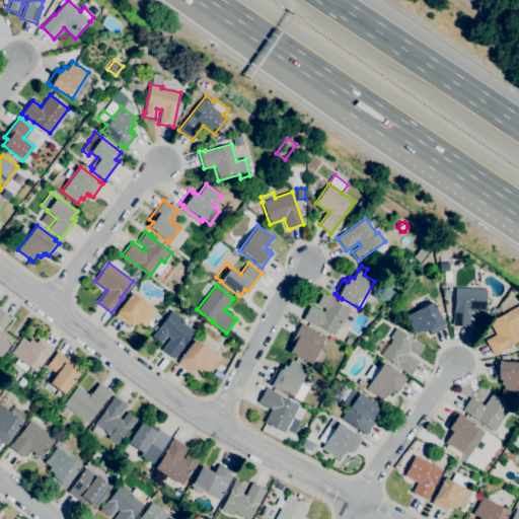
[(469,326),(453,325),(455,288),(486,290),(485,312),(469,311),(469,326)]
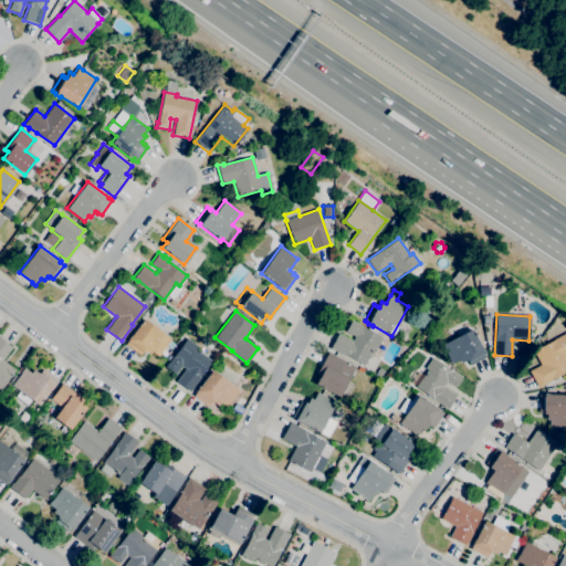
[(165,357),(160,354),(158,357),(152,352),(149,355),(144,350),(143,353),(142,352),(139,355),(125,344),(127,342),(126,341),(129,336),(130,336),(144,318),(170,339),(169,341),(174,344),(169,349),(165,346),(163,349),(167,353),(165,357)]
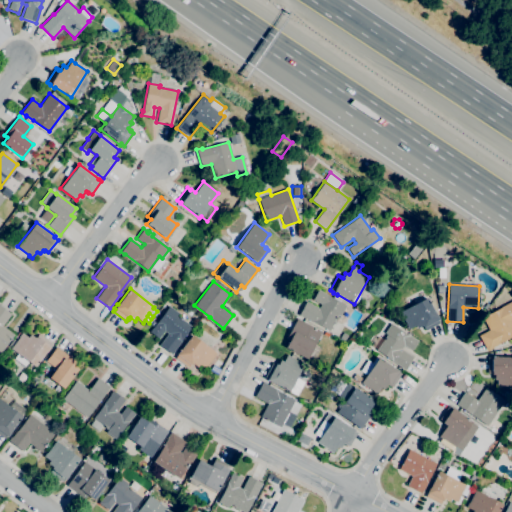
[(329,330),(299,315),(306,301),(318,308),(320,304),(312,300),(317,289),(322,292),(346,305),(340,316),(337,314),(329,330)]
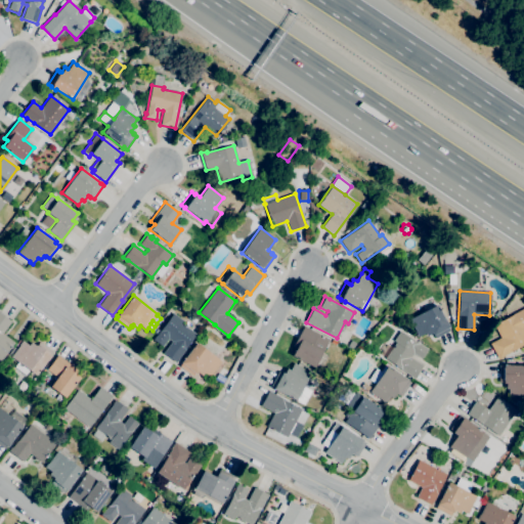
[(435,338),(434,335),(433,335),(432,334),(427,336),(425,333),(418,337),(408,319),(437,305),(445,321),(446,321),(448,326),(447,328),(449,331),(435,338)]
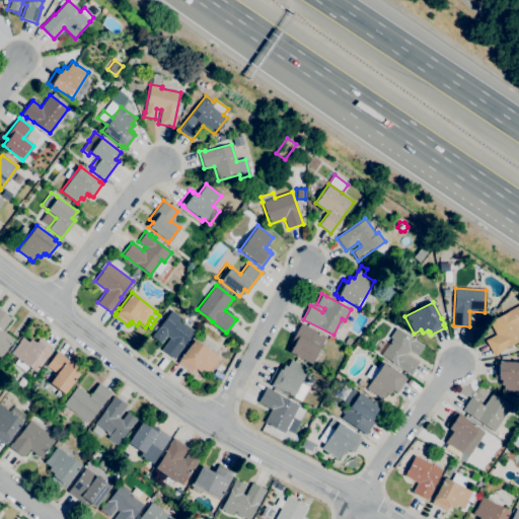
[(494,356),(485,341),(495,335),(489,322),(518,305),(518,324),(517,325),(518,328),(518,340),(499,352),(500,353),(494,356)]
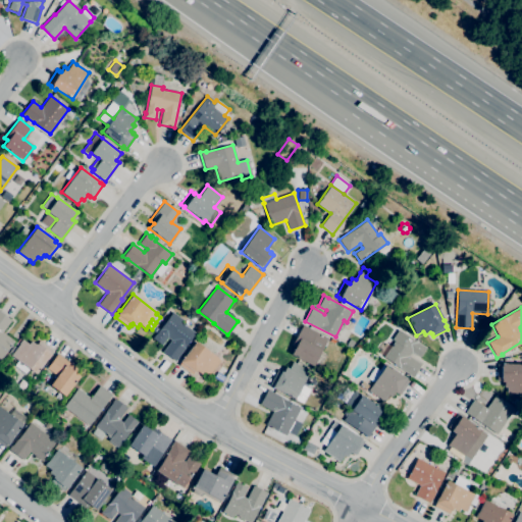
[(0,359),(0,312),(11,320),(2,332),(14,341),(0,359)]
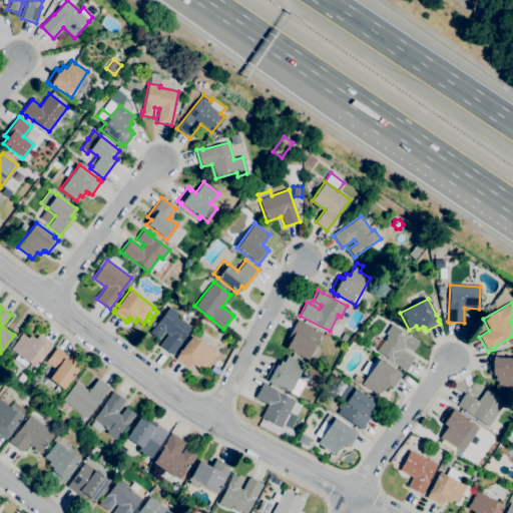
[(170,355),(159,346),(167,335),(164,332),(158,339),(149,332),(152,328),(152,329),(169,307),(178,314),(176,316),(191,328),(170,355)]
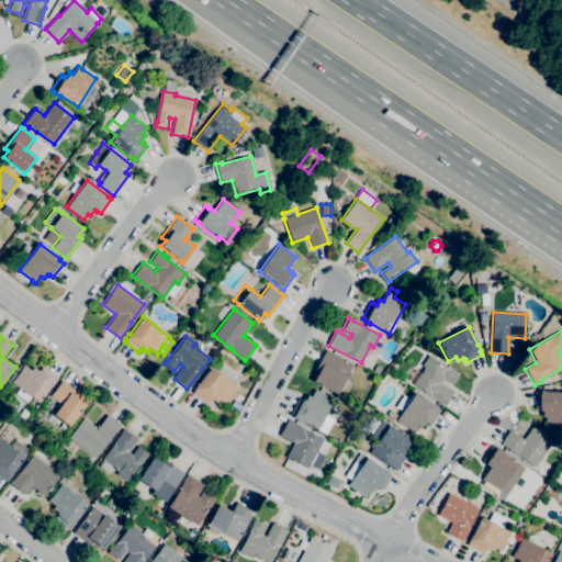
[(336,394),(313,382),(317,374),(314,372),(326,349),(352,363),(336,394)]
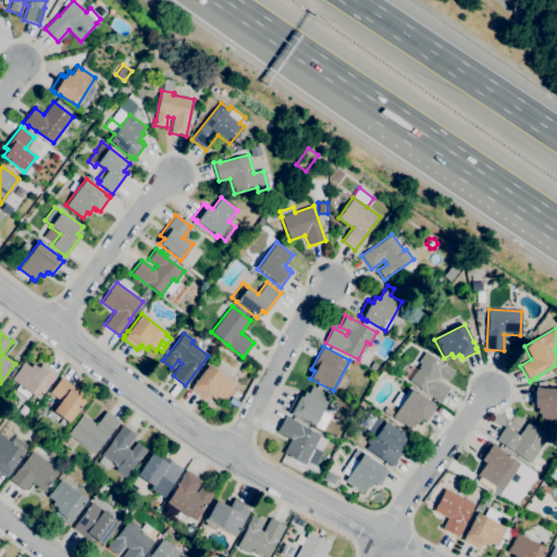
[(440,403),(425,393),(426,393),(409,381),(420,364),(418,362),(424,353),(449,369),(449,368),(454,371),(447,381),(438,375),(436,380),(448,388),(440,403)]
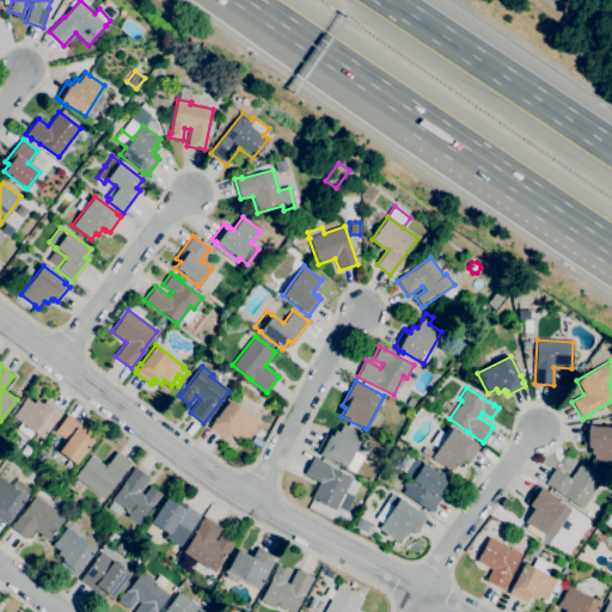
[(42,439),(32,432),(29,438),(17,428),(20,423),(12,416),(23,403),(22,403),(25,398),(32,404),(36,399),(41,404),(42,403),(46,399),(61,411),(59,415),(59,416),(42,439)]
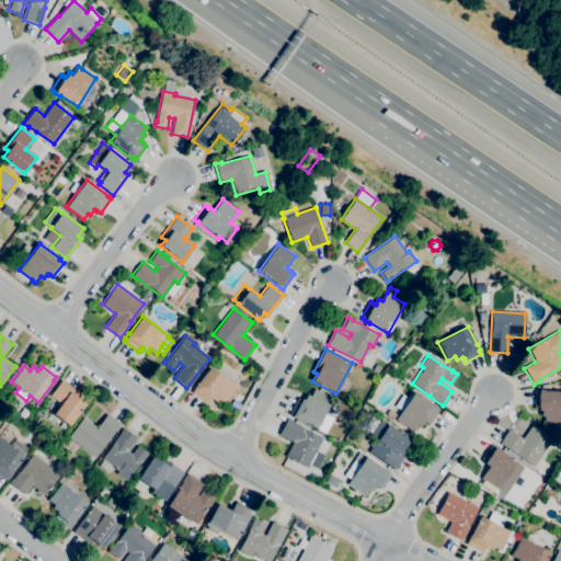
[(224,404),(217,399),(216,402),(210,398),(208,401),(208,400),(206,403),(191,392),(193,389),(209,367),(236,387),(227,400),(224,404)]
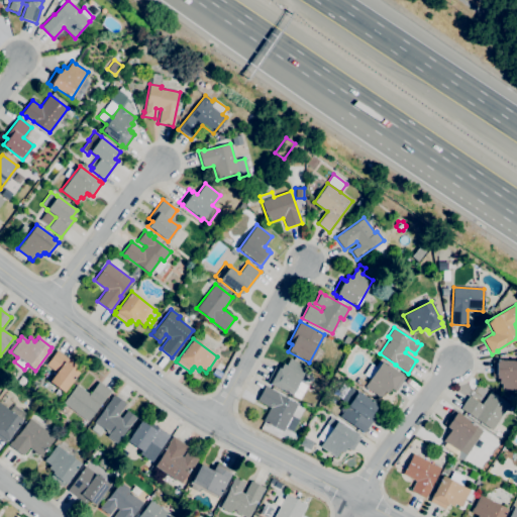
[(48,381),(56,373),(45,365),(57,350),(75,365),(73,368),(79,373),(64,392),(48,381)]
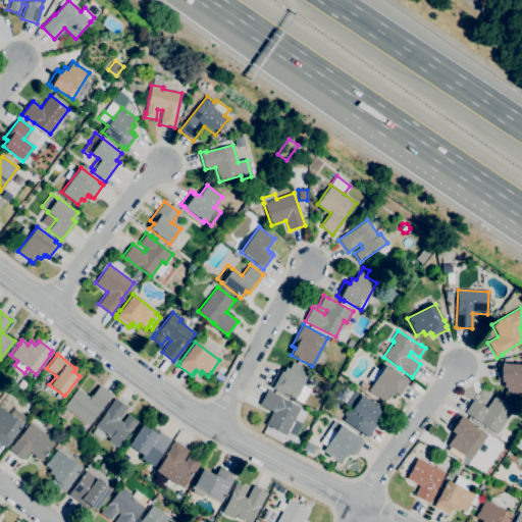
[(302,403),(295,399),(272,387),(272,386),(269,384),(277,370),(280,371),(282,372),(285,367),(289,369),(292,362),(296,364),(309,371),(301,385),(309,389),(302,403)]
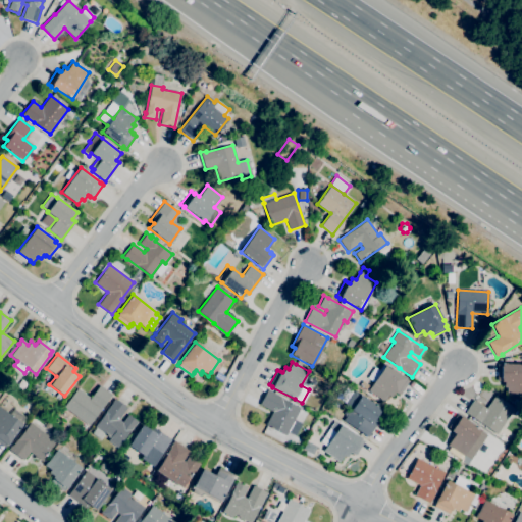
[(383,402),(379,399),(367,389),(373,382),(366,377),(374,367),(380,371),(385,364),(406,378),(406,379),(409,381),(400,395),(397,393),(396,394),(394,393),(390,398),(387,396),(383,402)]
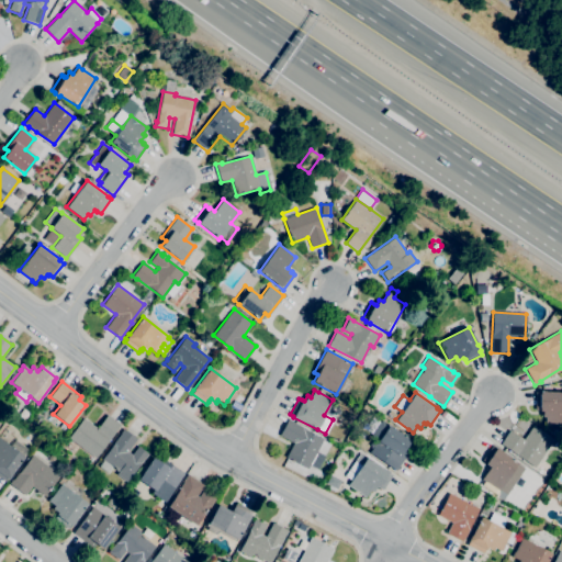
[(561,426),(544,426),(544,417),(541,417),(541,411),(540,411),(540,409),(535,409),(535,392),(561,392),(561,426)]
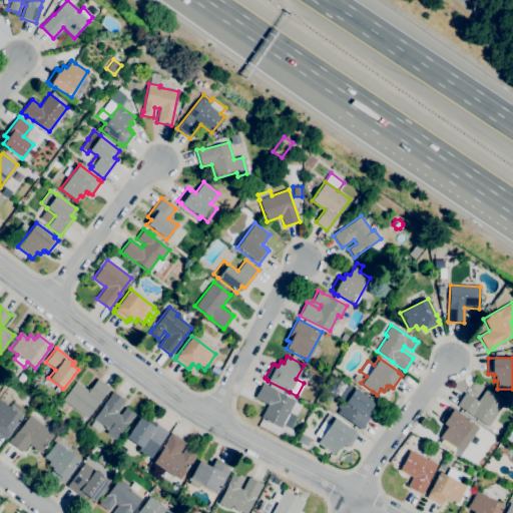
[(86,418),(62,400),(75,382),(88,391),(97,379),(109,387),(86,418)]
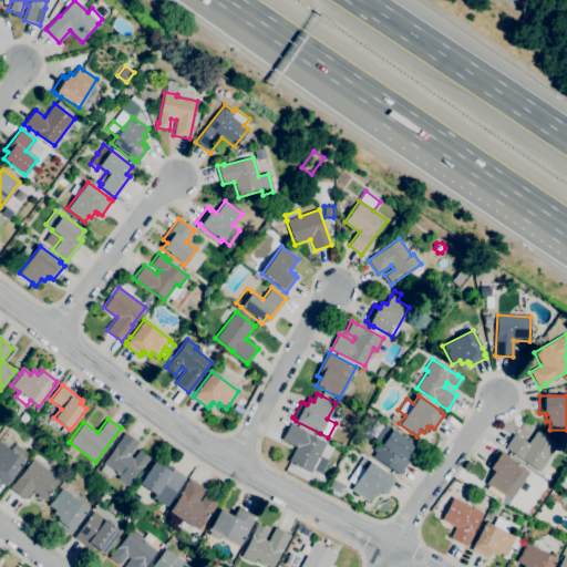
[(310,473),(288,461),(296,447),(281,440),(290,423),(307,432),(307,433),(326,443),(310,473)]
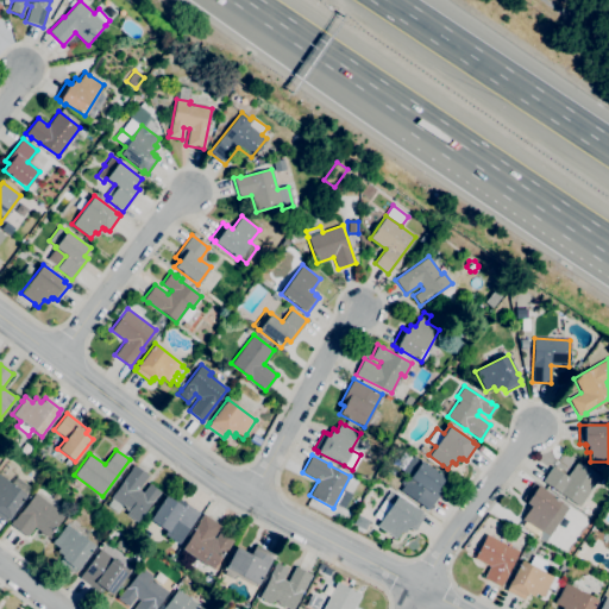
[(428,510),(400,491),(413,471),(405,466),(413,454),(445,477),(439,485),(444,488),(428,510)]
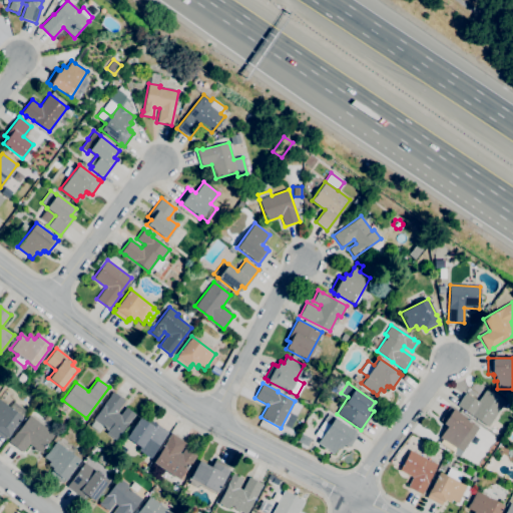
[(488,426),(456,405),(465,393),(477,401),(486,388),(505,401),(488,426)]
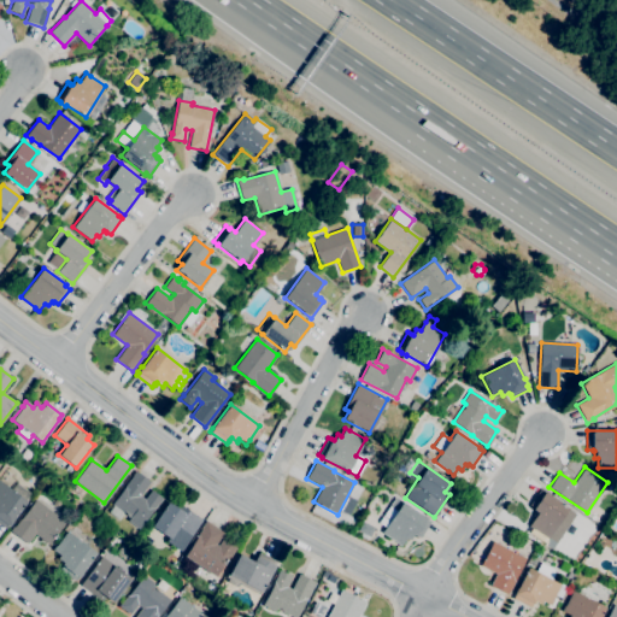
[(139,528),(128,521),(129,518),(123,513),(118,519),(107,512),(112,505),(111,504),(135,471),(151,482),(140,495),(145,499),(152,489),(162,498),(139,528)]
